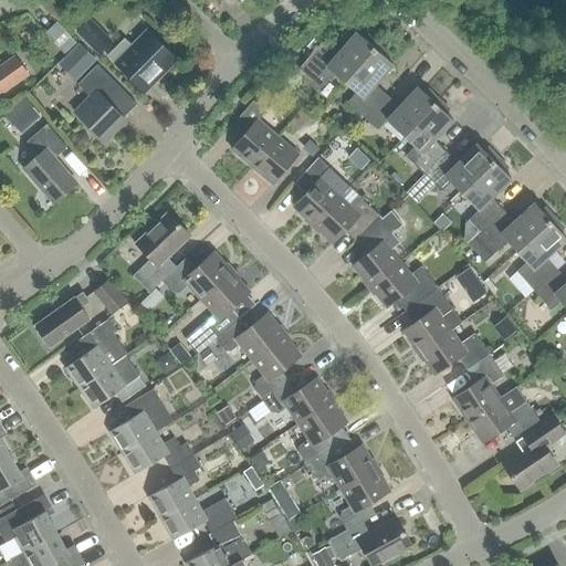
[(75,32),(98,55),(112,42),(88,19),(75,32)]
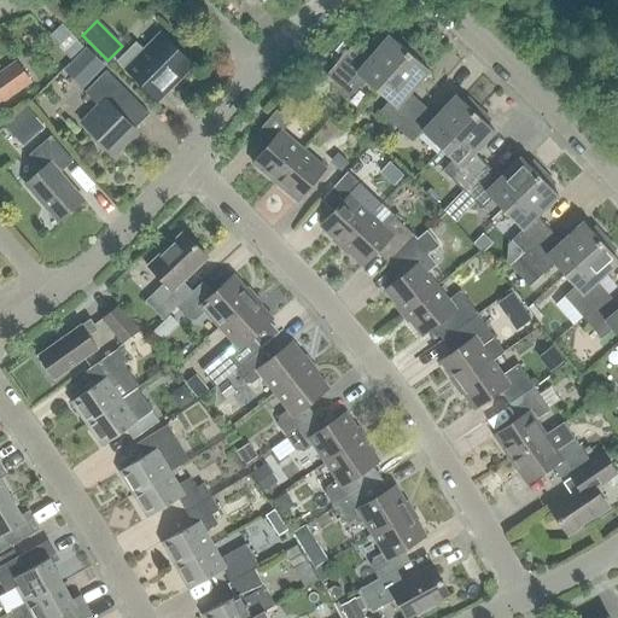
[(165,86),(168,89),(192,65),(159,33),(143,50),(134,42),(115,60),(152,98),(165,86)]
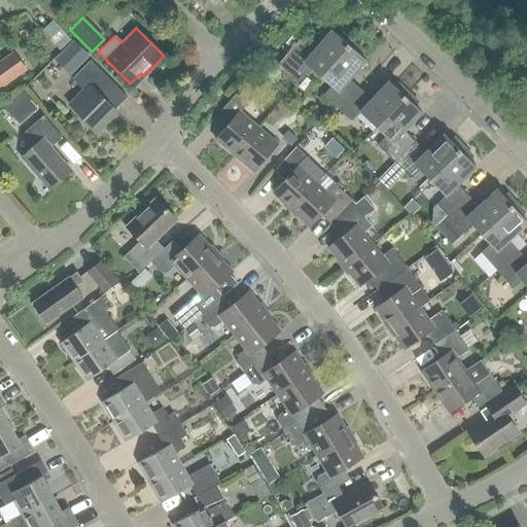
[(319,77),(351,41),(341,32),(338,36),(330,30),(314,48),(301,37),(276,65),(296,83),(310,68),(319,77)]
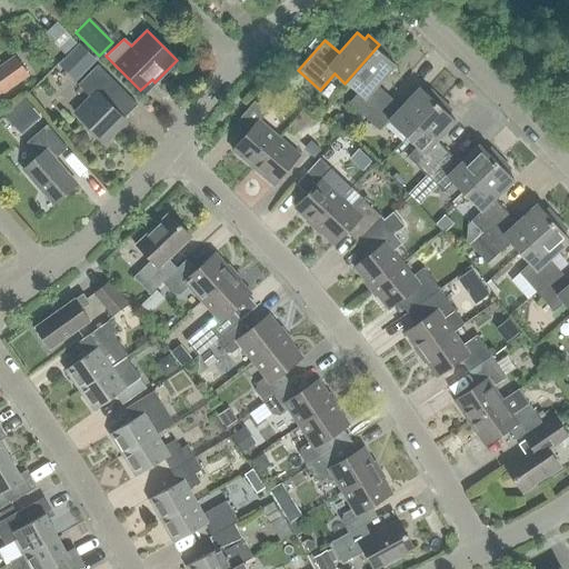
[(76,81),(96,60),(78,43),(58,65),(76,81)]
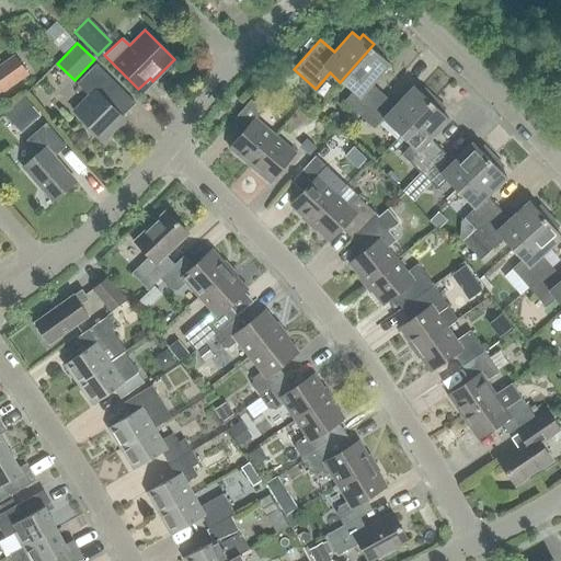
[(385,54),(374,44),(340,82),(352,92),(343,102),(361,118),(382,95),(370,84),(388,64),(381,57),(385,54)]
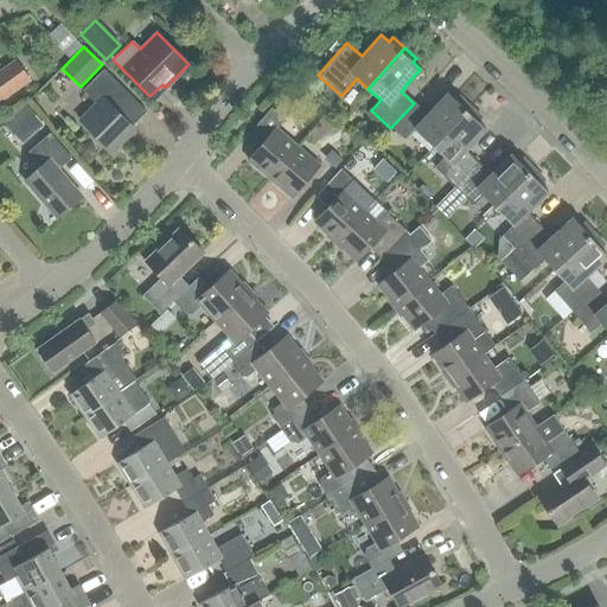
[(0,98),(27,80),(16,62),(0,71),(0,98)]
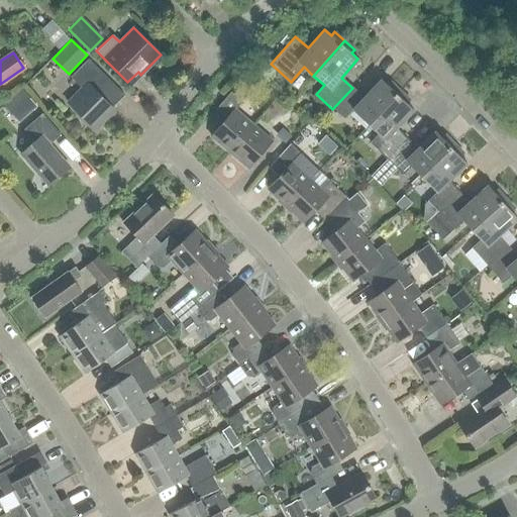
[(111,108),(123,95),(88,60),(70,78),(81,88),(67,103),(94,130),(114,110),(111,108)]
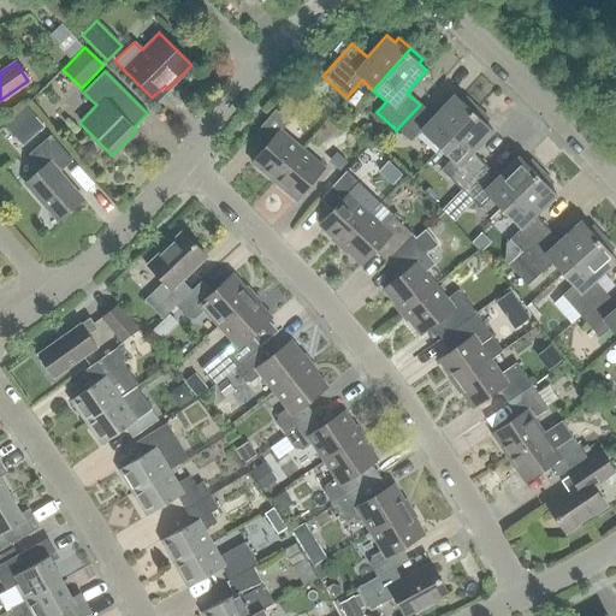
[(419,131),(438,149),(477,108),(465,98),(461,102),(452,95),(432,116),(420,105),(396,130),(409,142),(419,131)]
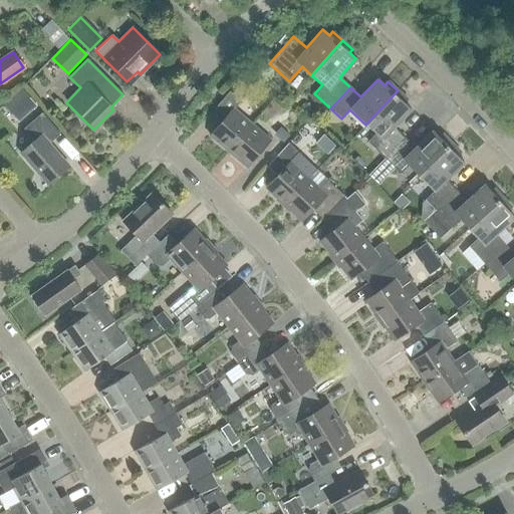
[(251,124),(233,108),(251,86),(244,80),(233,93),(229,90),(222,99),(213,109),(224,118),(209,136),(227,152),(251,124)]
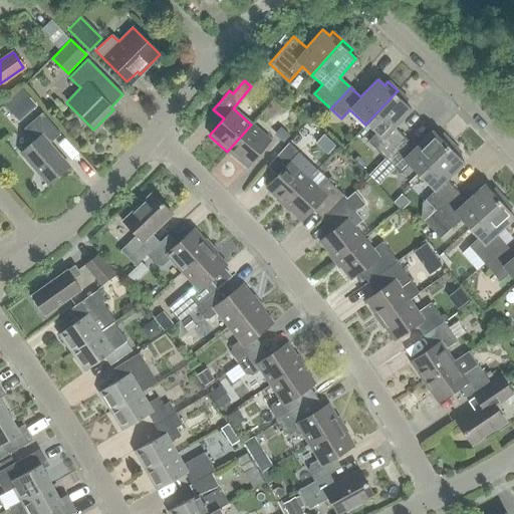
[(2,105),(18,122),(36,106),(20,88),(2,105)]
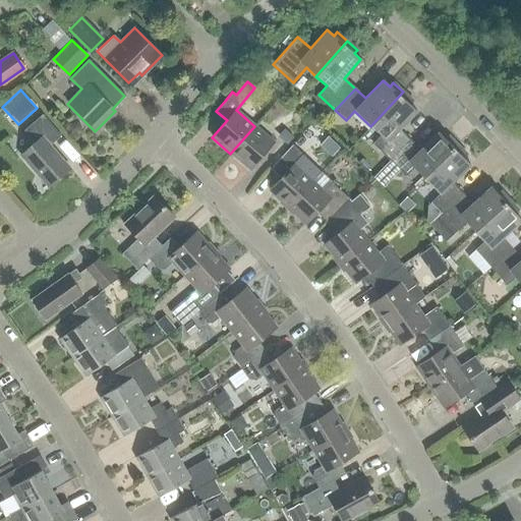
[(412,101),(403,92),(370,126),(381,135),(371,145),(389,160),(409,139),(399,129),(416,111),(409,105),(412,101)]
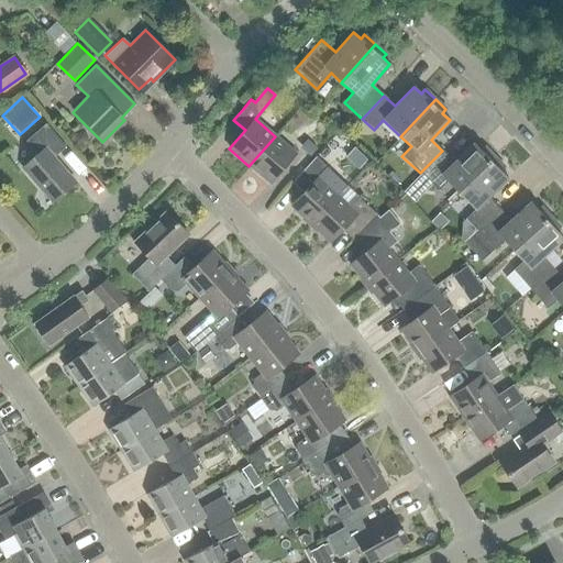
[(53,157),(65,147),(45,124),(24,142),(36,155),(21,168),(47,200),(43,203),(44,205),(74,180),(53,157)]
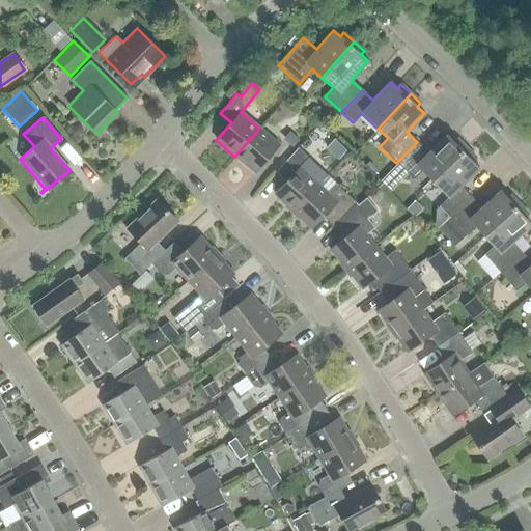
[(234,157),(254,173),(278,144),(259,129),(234,157)]
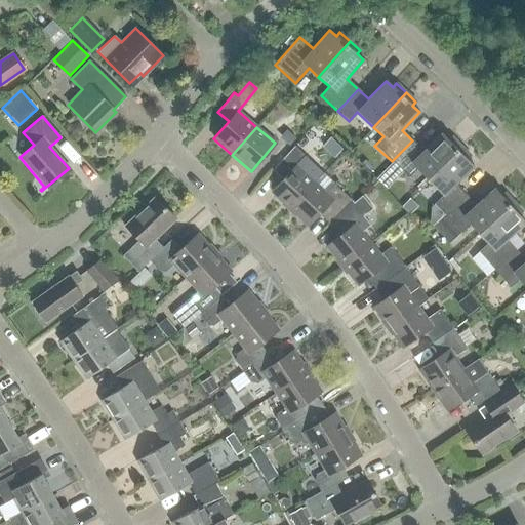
[(296,137),(286,129),(281,135),(290,145),(296,137)]
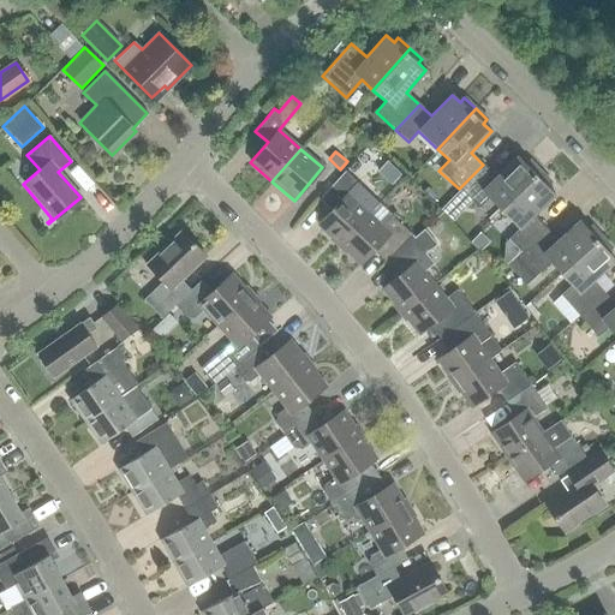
[(488,198),(500,210),(539,172),(529,160),(524,165),(517,156),(495,177),(483,165),(459,189),(471,202),(477,208),(488,198)]
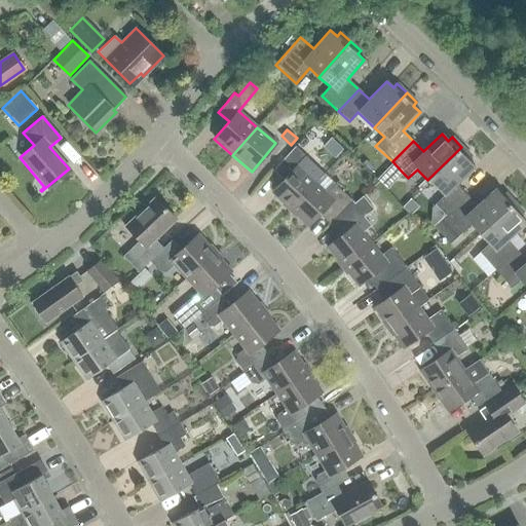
[(289,210),(314,183),(305,174),(309,168),(307,158),(295,147),(272,171),(283,181),(271,192),(289,210)]
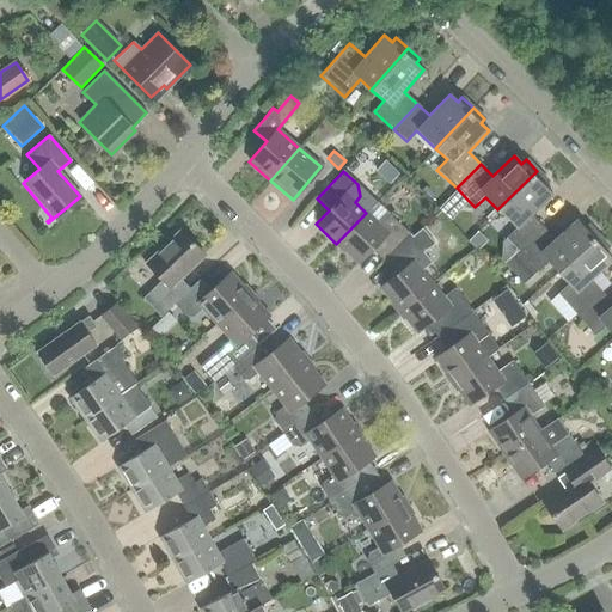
[(548,182),(537,171),(497,209),(515,227),(505,238),(516,250),(542,227),(531,214),(551,194),(544,185),(548,182)]
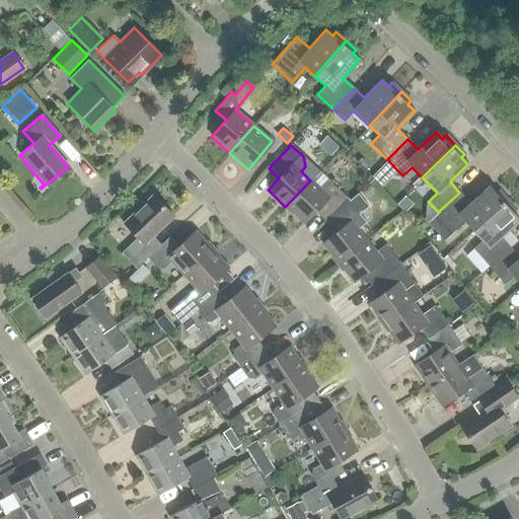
[(324,222),(325,221),(347,198),(330,181),(321,191),(310,180),(285,207),(303,223),(314,212),(324,222)]
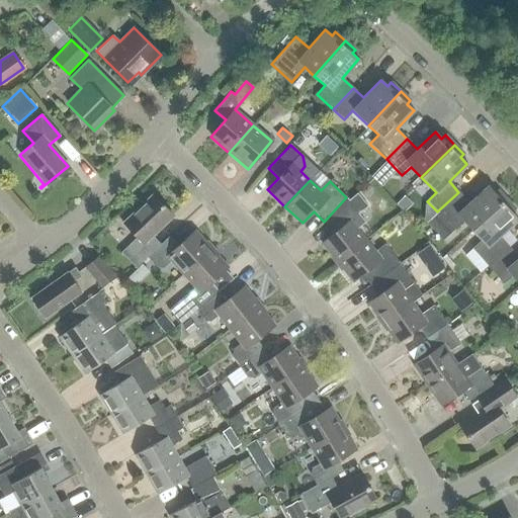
[(463,222),(471,231),(506,199),(497,189),(494,192),(488,186),(468,202),(458,192),(437,211),(447,223),(454,230),(463,222)]
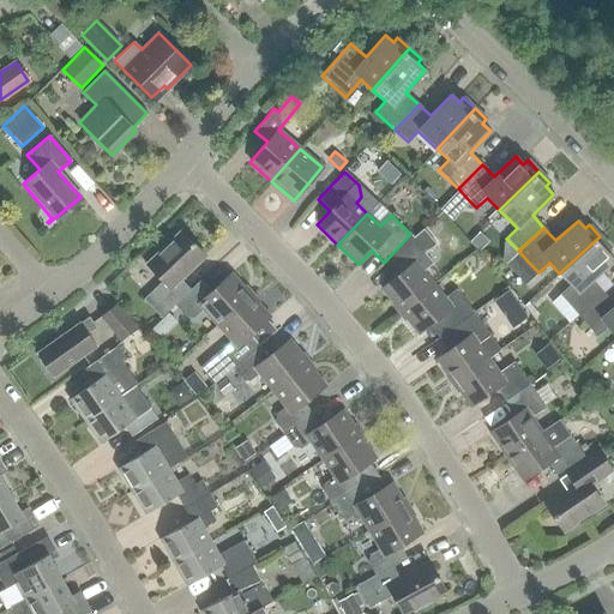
[(380,289),(399,311),(432,284),(423,272),(433,264),(425,254),(435,245),(423,229),(413,238),(410,234),(385,262),(397,276),(380,289)]
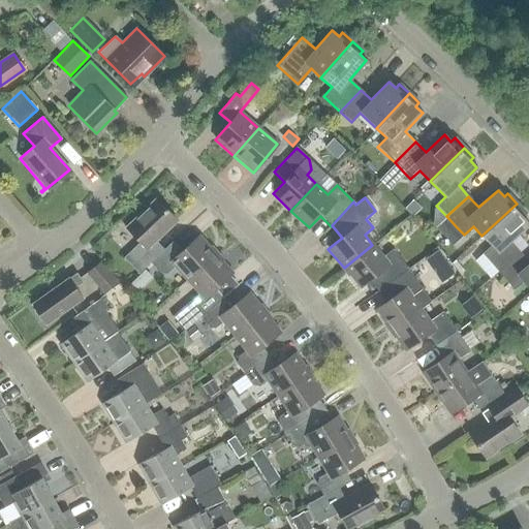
[(137,274),(150,262),(163,250),(154,240),(176,220),(156,199),(126,228),(139,242),(123,258),(137,274)]
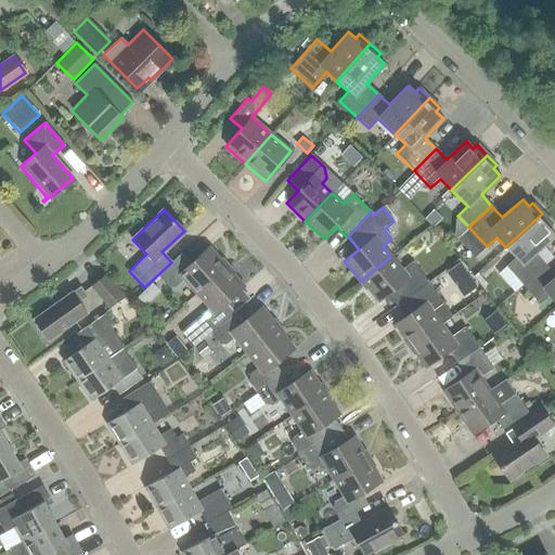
[(552,224),(542,214),(505,247),(515,258),(505,267),(521,285),(545,265),(534,253),(554,235),(547,228),(552,224)]
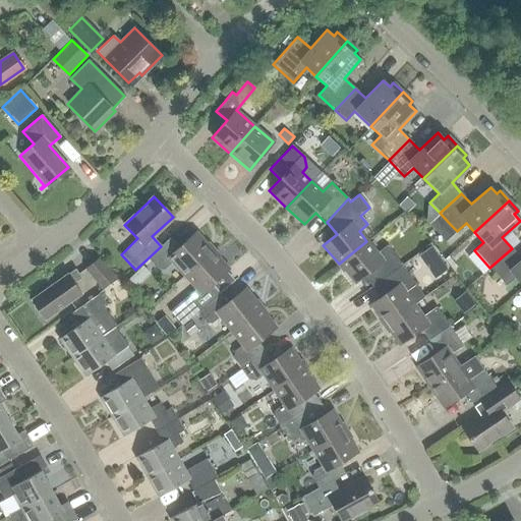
[(171,263),(183,276),(212,250),(195,232),(178,248),(169,238),(161,246),(148,258),(158,270),(164,270),(171,263)]
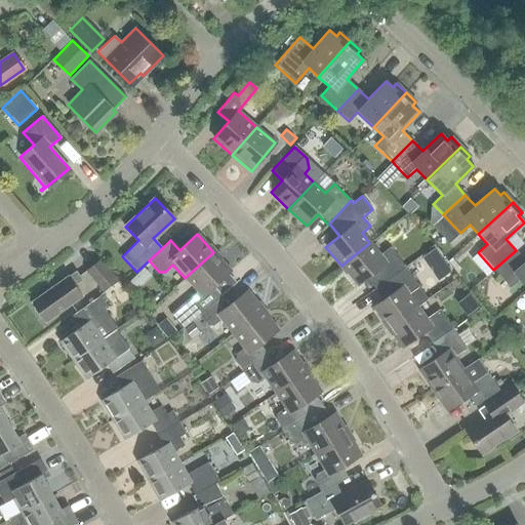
[(379,255),(369,243),(341,266),(357,285),(367,276),(376,286),(404,267),(395,253),(389,247),(379,255)]
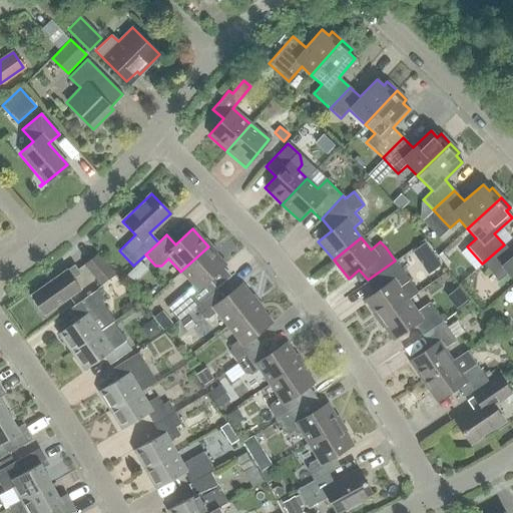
[(430,252),(423,242),(410,252),(418,263),(430,252)]
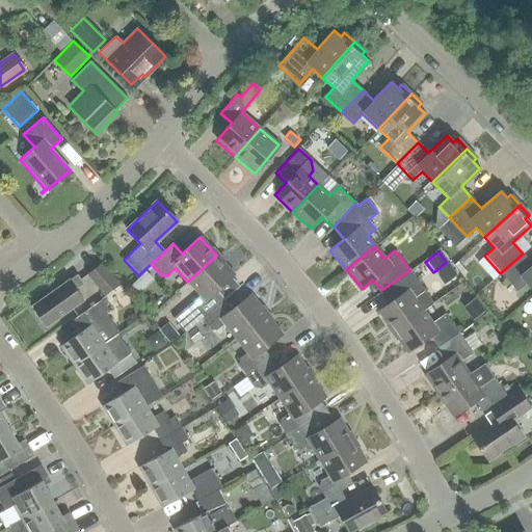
[(526,284),(531,291),(531,264),(523,254),(500,273),(510,285),(516,292),(526,284)]
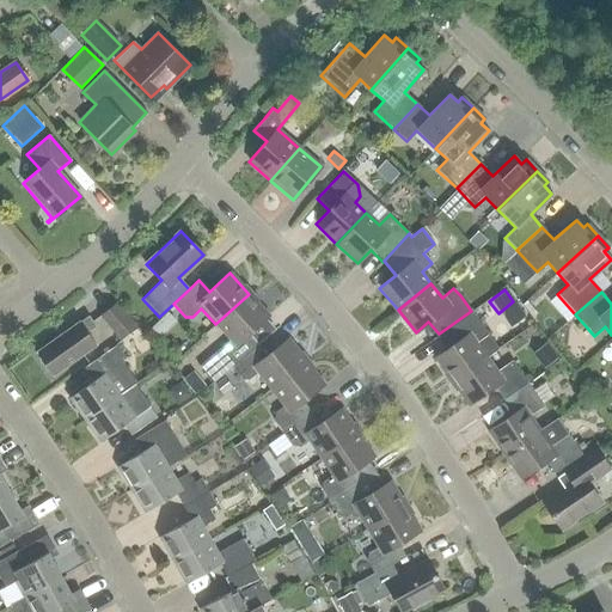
[(212,383),(230,368),(257,344),(248,334),(268,316),(249,294),(215,324),(230,340),(200,367),(212,383)]
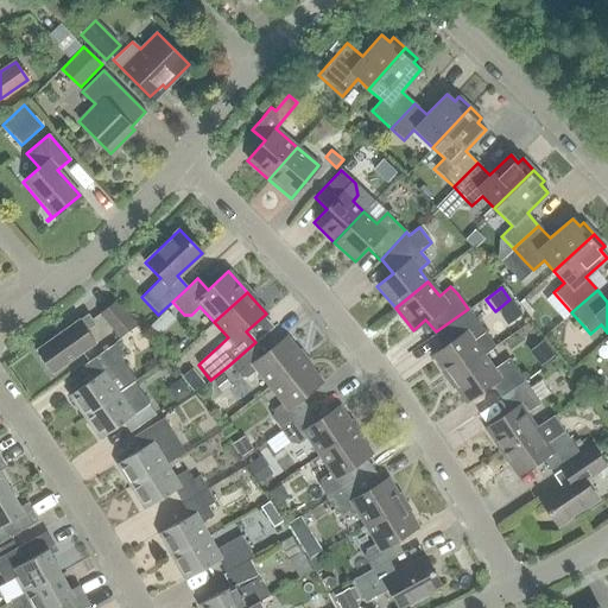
[(116,301),(99,314),(119,339),(135,325),(116,301)]
